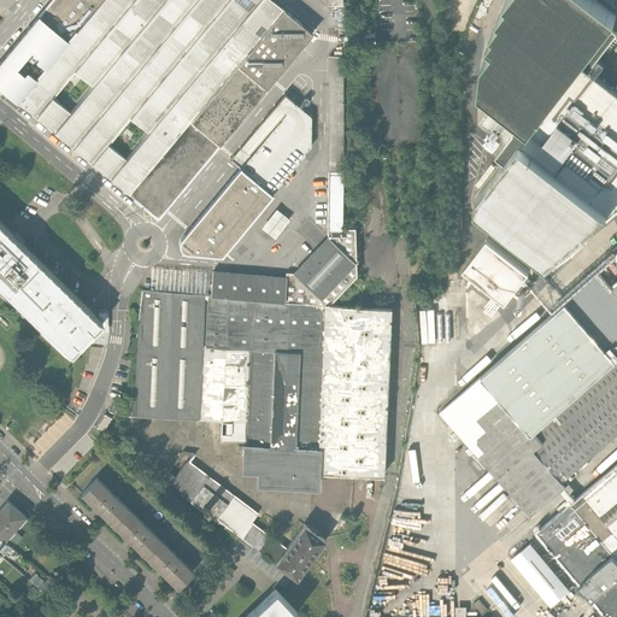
[(36,16),(0,59),(0,90),(3,93),(98,170),(159,221),(312,34),(271,0),(54,0),(40,18),(36,16)]
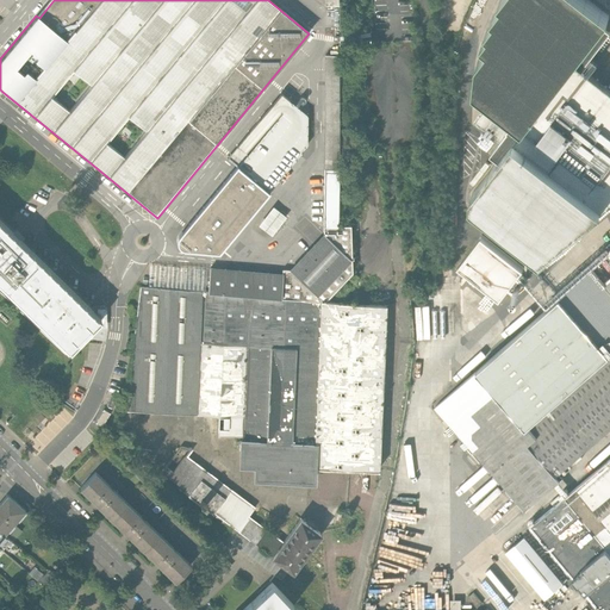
[(491,103),(515,122),(523,129),(574,62),(583,68),(591,56),(609,31),(609,30),(603,25),(609,17),(587,0),(499,0),(499,1),(502,5),(492,18),(495,20),(486,32),(489,33),(481,44),(487,49),(478,62),(474,91),(491,103)]
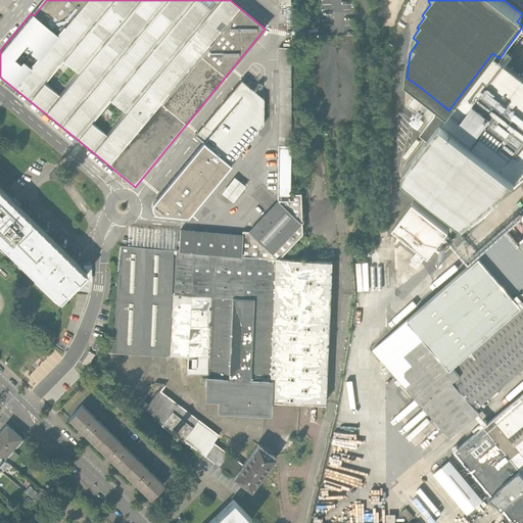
[(279,48),(278,146),(290,146),(290,133),(291,48),(279,48)]
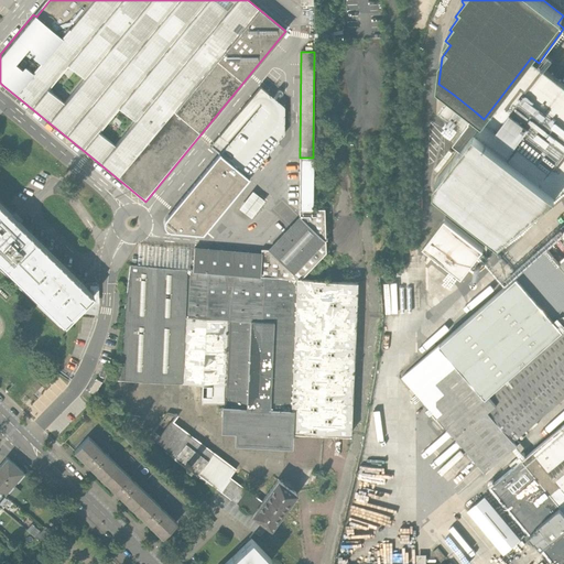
[(546,52),(539,63),(531,57),(484,119),(476,112),(468,121),(469,122),(453,143),(461,149),(475,130),(556,194),(563,186),(563,83),(544,67),(553,56),(546,52)]
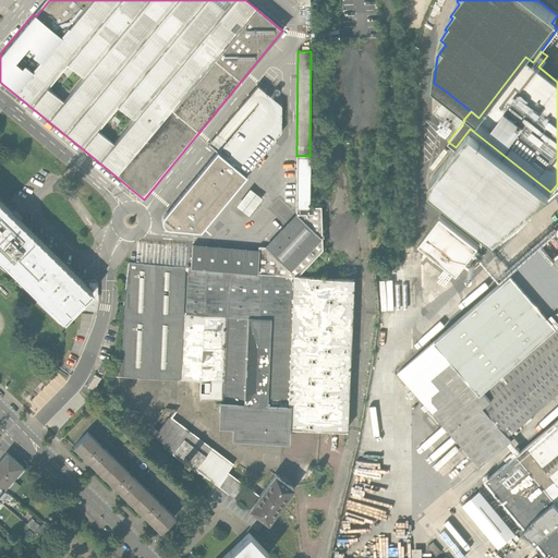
[(218,150),(246,174),(281,132),(281,104),(258,85),(209,144),(214,147),(218,150)]
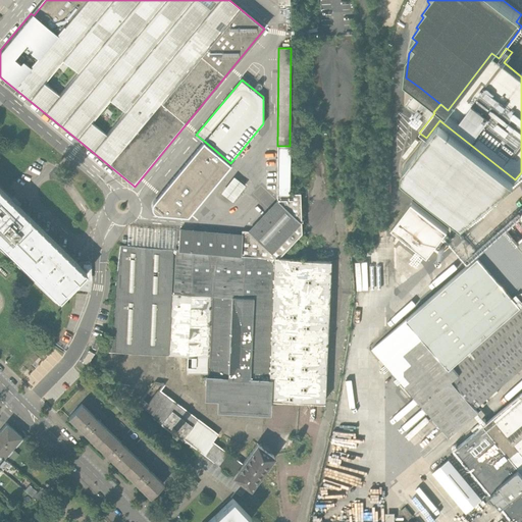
[(406,106),(426,122),(434,113),(433,112),(440,104),(420,88),(406,106)]
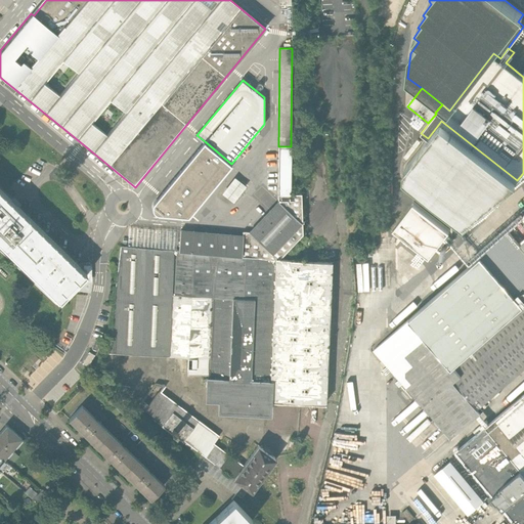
[(465,223),(517,180),(441,121),(428,138),(405,168),(404,176),(465,223)]
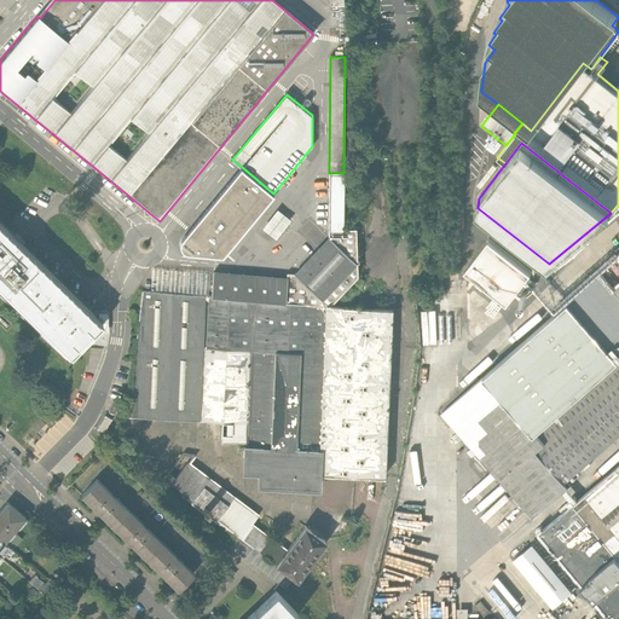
[(189,254),(223,255),(273,194),(242,167),(181,241),(180,243),(180,247),(181,249),(183,252),(185,253),(189,254)]
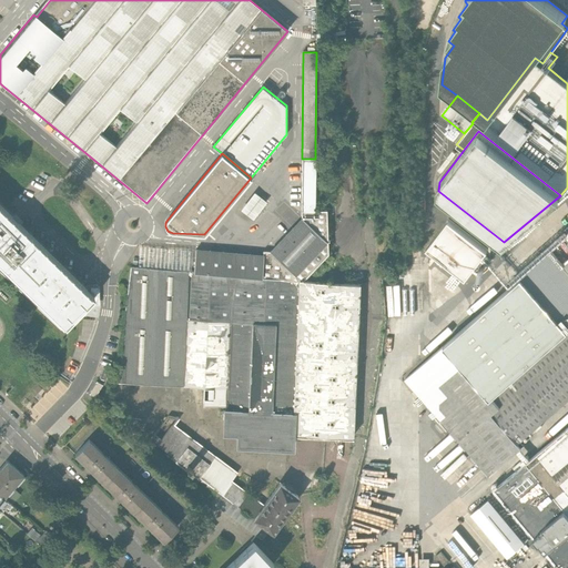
[(315,213),(315,159),(302,159),(302,212),(315,213)]
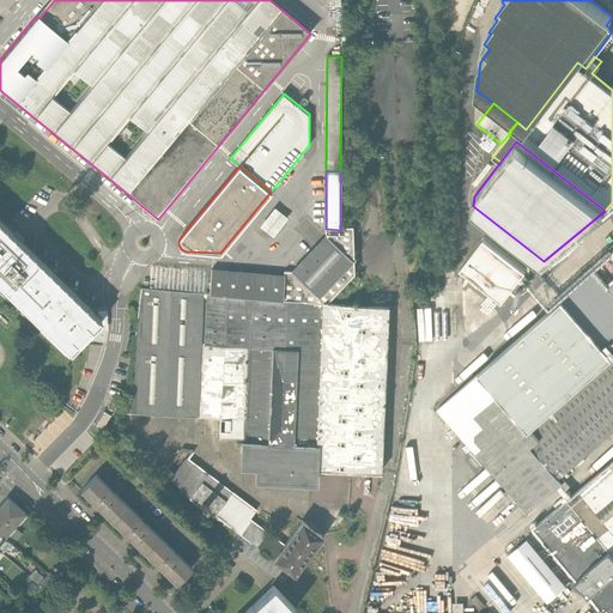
[(289,218),(275,207),(261,225),(274,236),(289,218)]
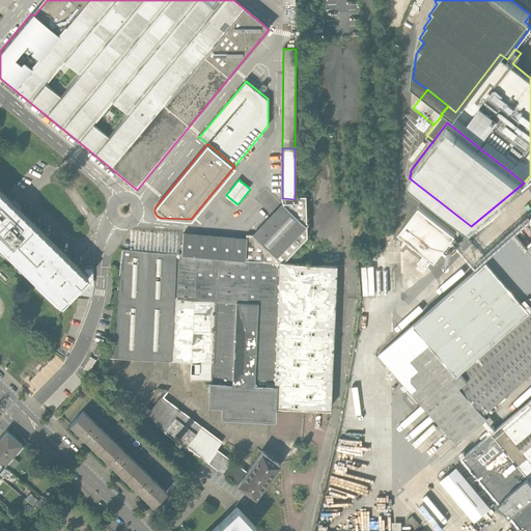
[(73,295),(88,278),(11,203),(0,191),(0,247),(61,306),(73,295)]
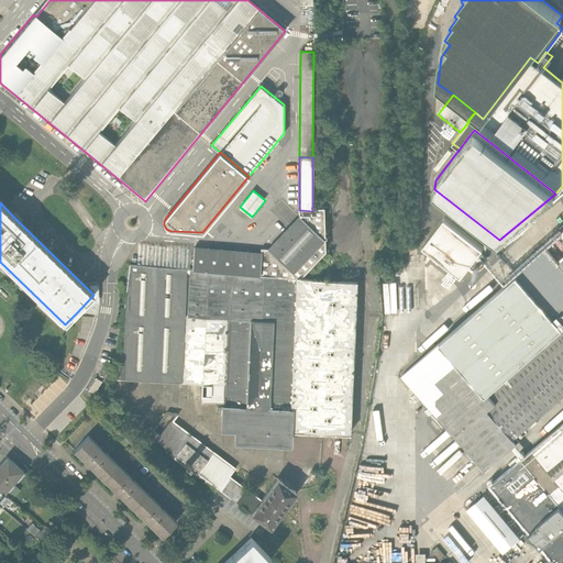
[(323,211),(312,211),(299,210),(299,218),(268,251),(262,251),(261,254),(258,276),(297,278),(299,279),(324,254),(323,211)]
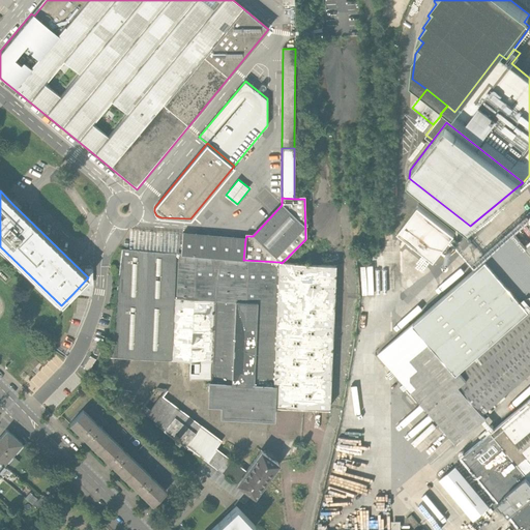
[(418,206),(398,232),(434,260),(454,234),(418,206)]
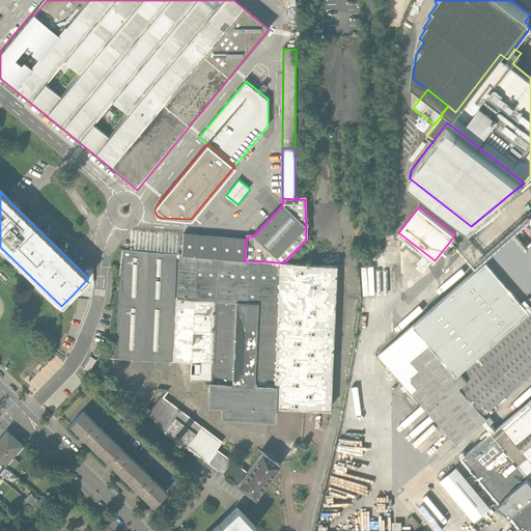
[(183,234),(180,255),(217,258),(244,260),(246,240),(183,234)]
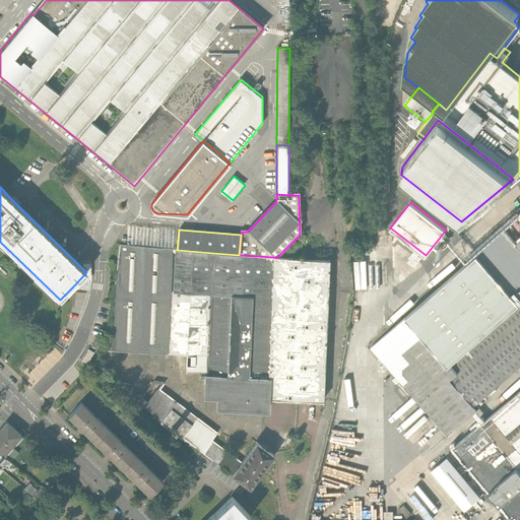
[(475,404),(519,365),(519,301),(519,302),(519,301),(519,248),(514,242),(504,231),(371,348),(448,436),(470,415),(476,410),(478,408),(475,404)]
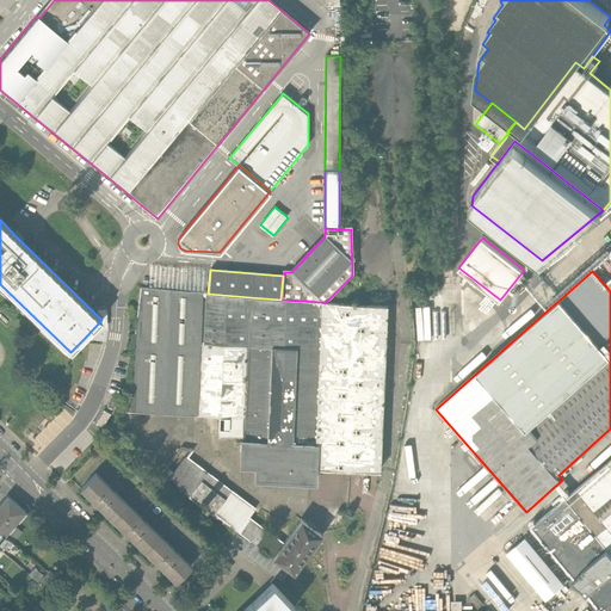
[(196,418),(203,294),(141,289),(130,392),(119,414),(196,418)]
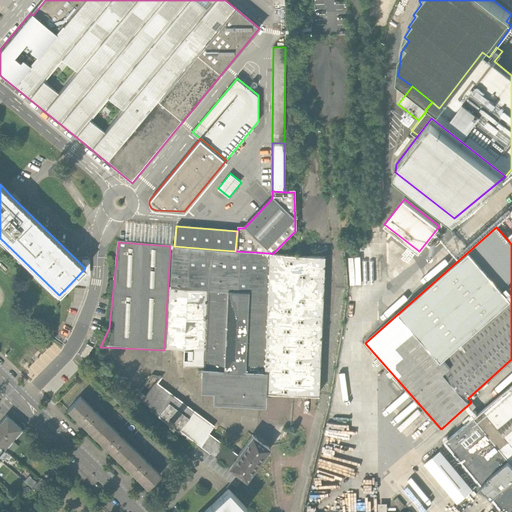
[(182,367),(203,368),(209,249),(174,246),(170,246),(164,350),(183,351),(182,367)]
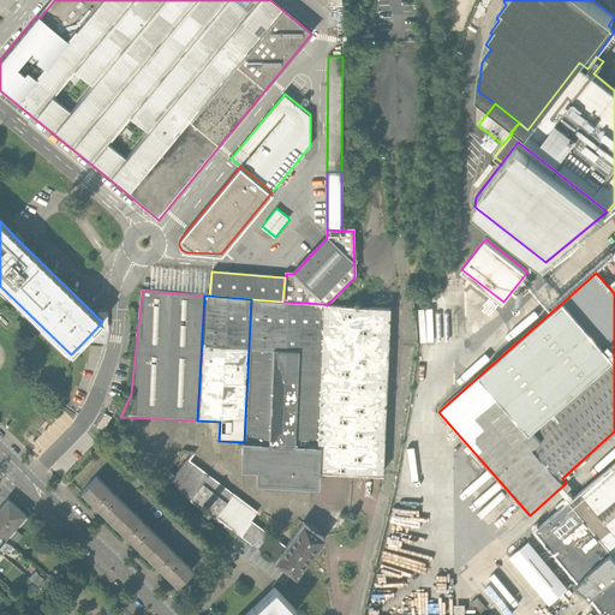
[(244,442),(243,446),(316,449),(324,304),(282,302),(251,299),(244,442)]
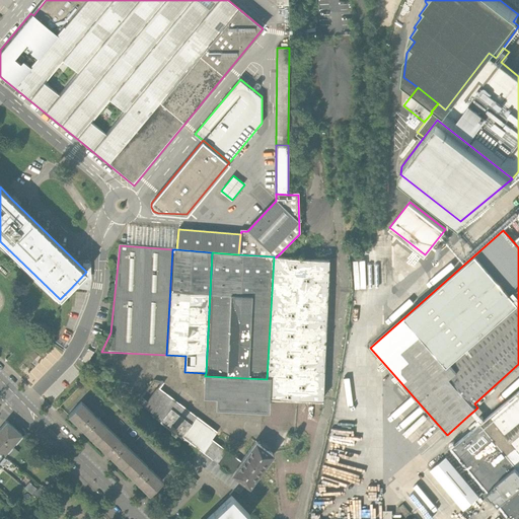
[(274,256),(267,379),(271,380),(269,400),(297,402),(321,403),(329,261),(276,257),(274,256)]
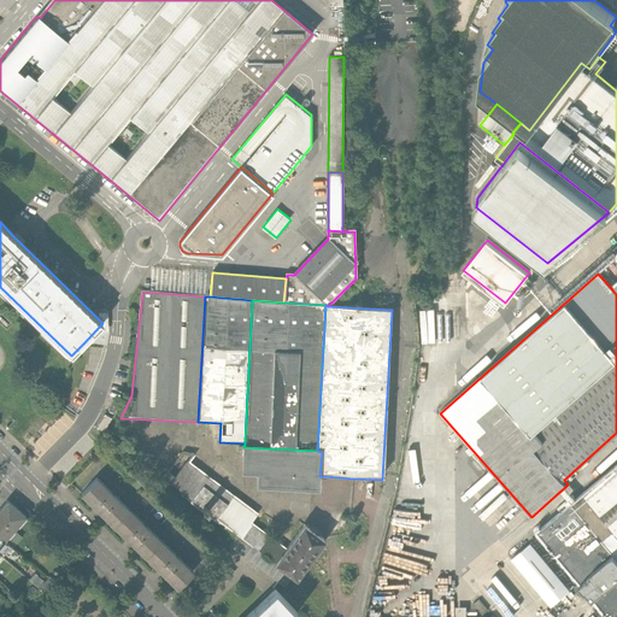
[(462,342),(459,309),(419,310),(421,344),(462,342)]
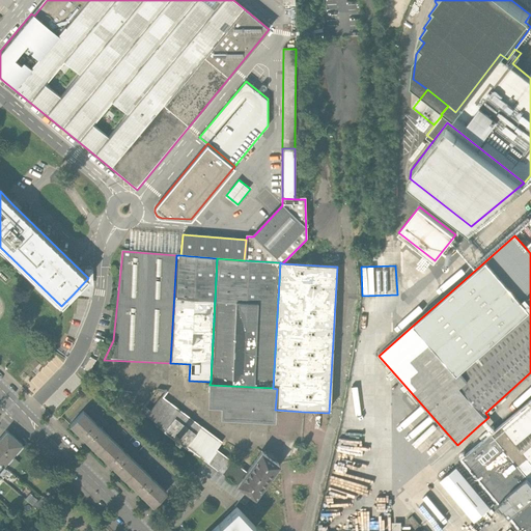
[(104,346),(98,343),(93,354),(100,356),(104,346)]
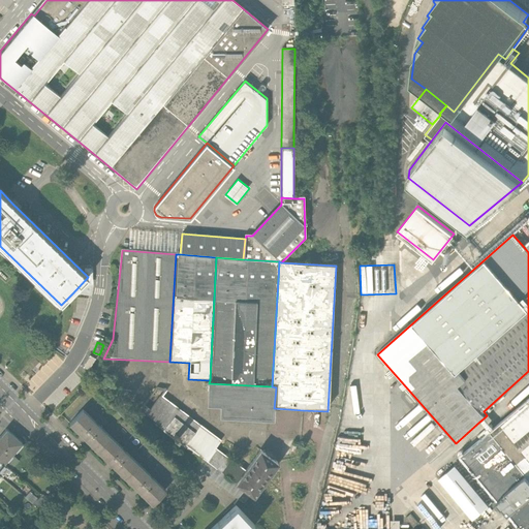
[(90,355),(84,367),(89,370),(95,359),(90,355)]
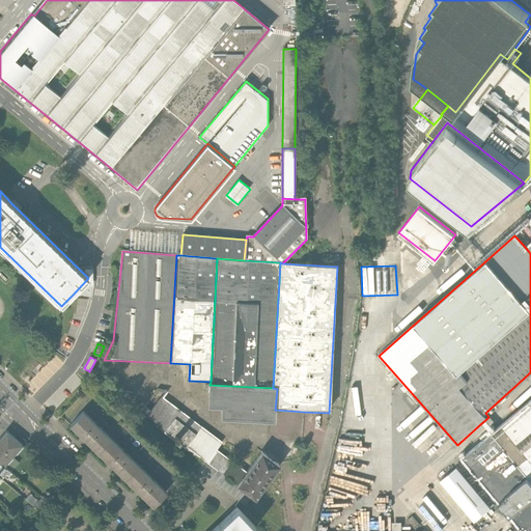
[(277,389),(273,388),(210,385),(208,385),(207,409),(221,410),(220,421),(275,424),(275,410),(277,389)]
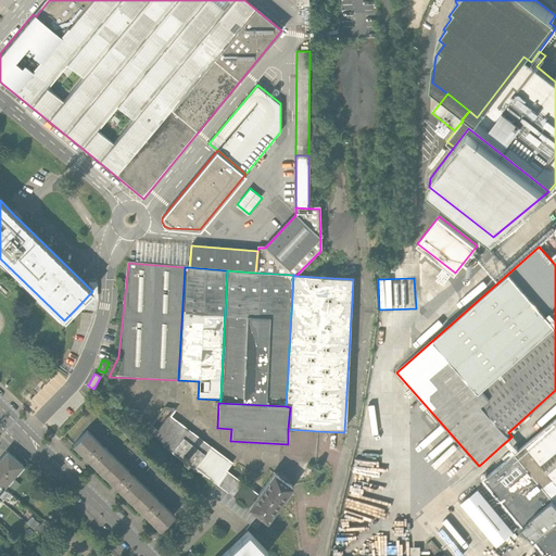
[(177,409),(163,409),(147,432),(248,506),(257,493),(227,471),(234,463),(172,417),(177,409)]
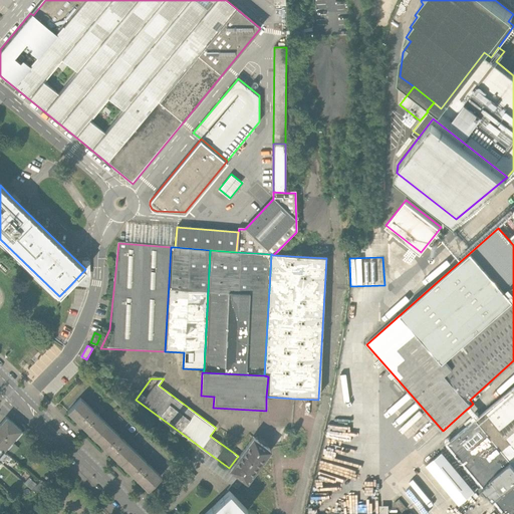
[(513,513),(513,386),(479,416),(467,427),(447,443),(483,486),(482,487),(488,493),(489,492),(506,513),(513,513)]
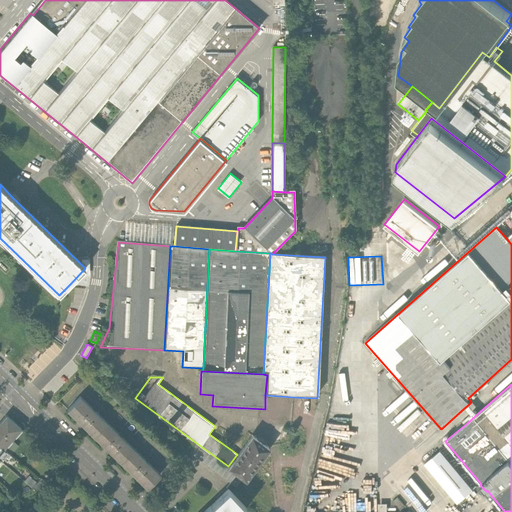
[(377,416),(395,397),(391,393),(372,412),(377,416)]
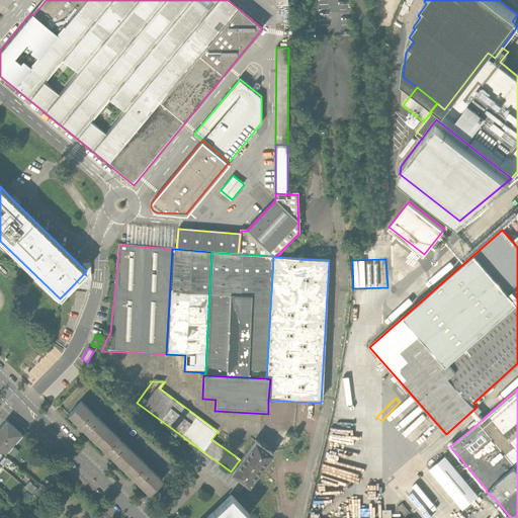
[(69,416),(95,441),(109,427),(82,402),(69,416)]
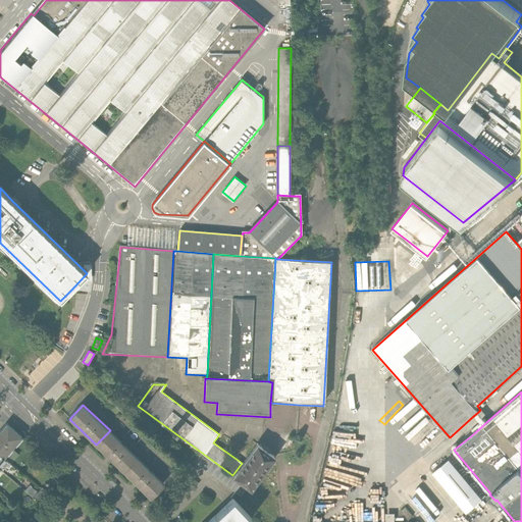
[(486,422),(478,412),(472,417),(478,424),(471,430),(474,433),(486,422)]
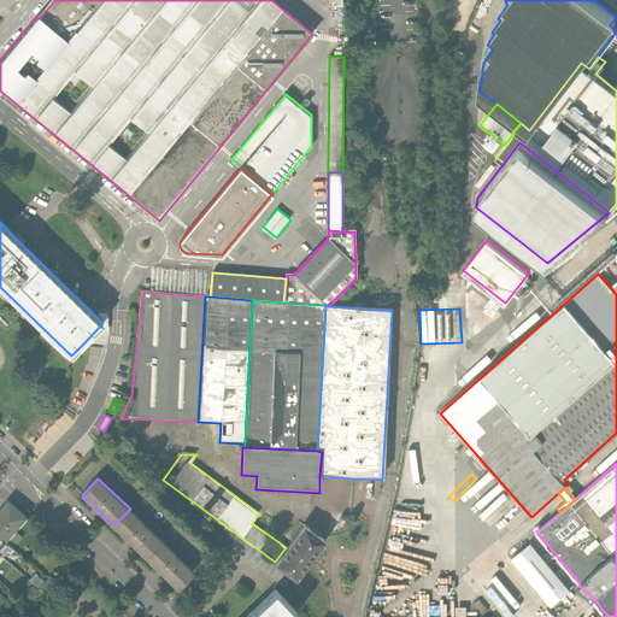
[(25,517),(7,501),(0,510),(0,539),(4,542),(25,517)]
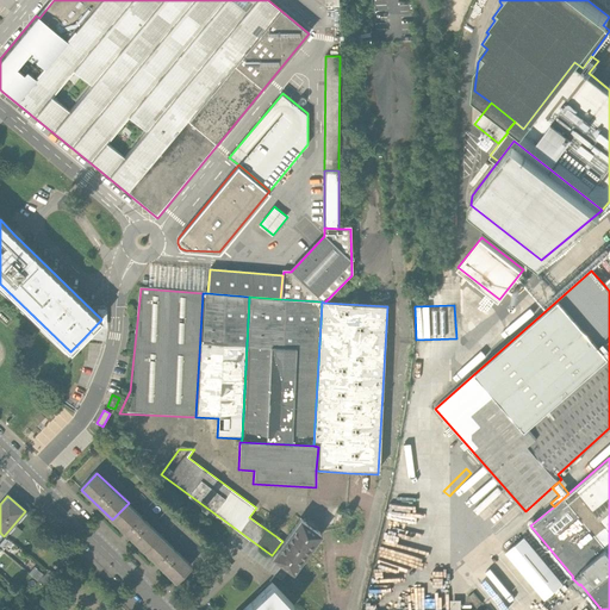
[(112,520),(143,551),(160,534),(129,503),(112,520)]
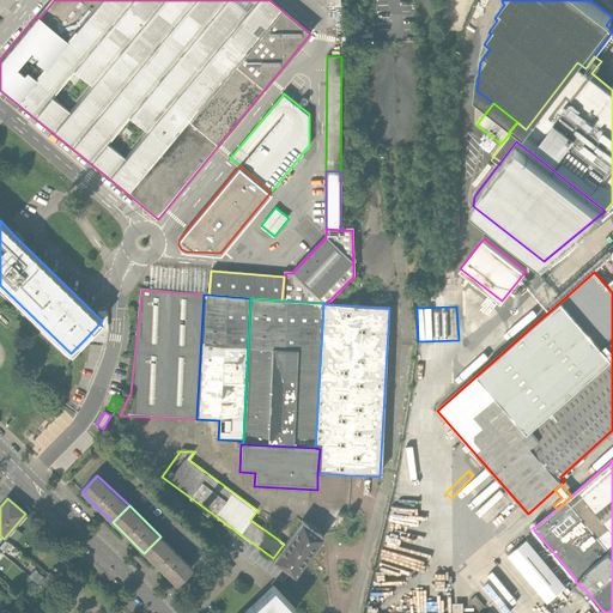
[(273,558),(296,574),(309,556),(323,535),(302,520),(284,544),(273,558)]
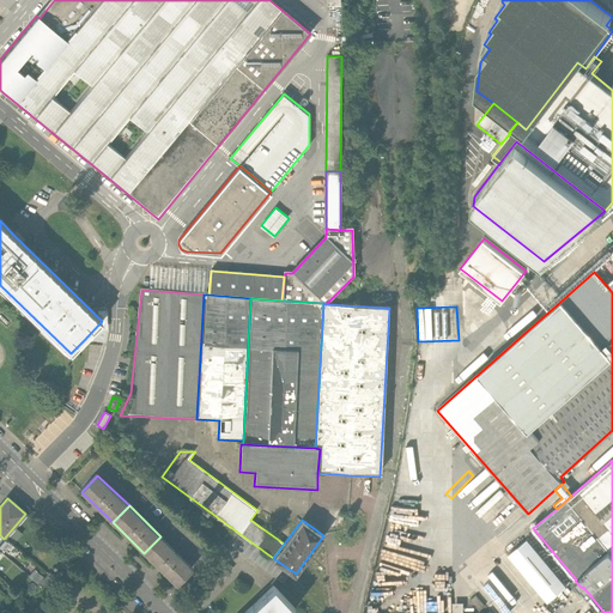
[(283,583),(291,571),(235,530),(226,542),(283,583)]
